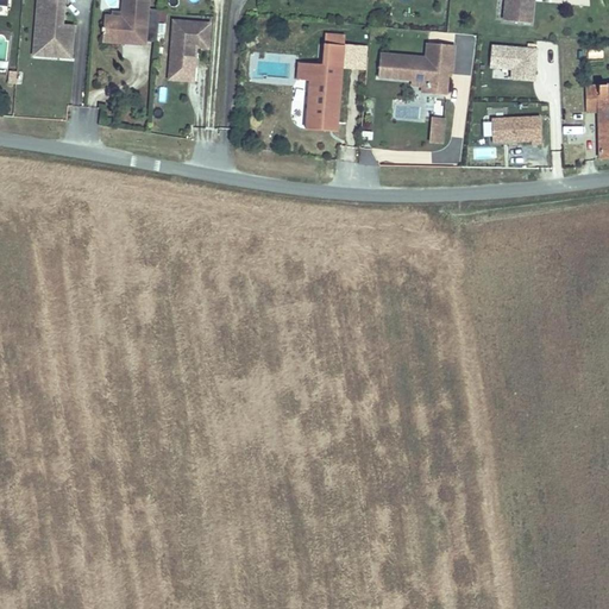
[(31,0),(27,49),(52,50),(52,60),(67,61),(68,35),(64,35),(64,26),(56,26),(57,0),(31,0)]
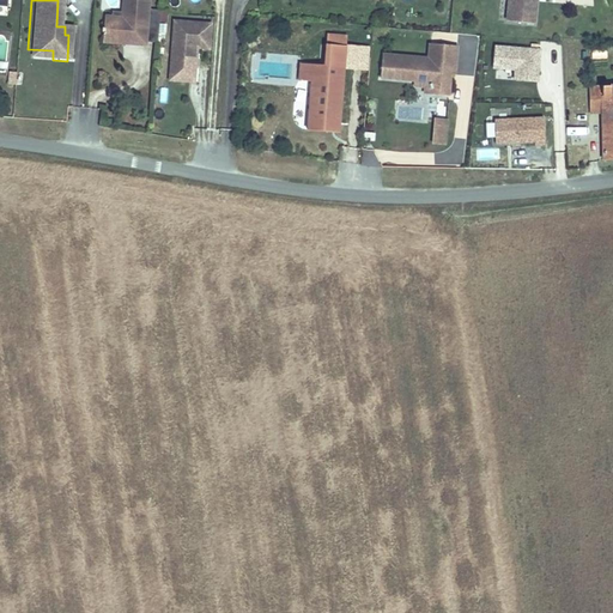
[(145,13),(145,0),(120,0),(119,16),(119,24),(113,26),(99,26),(99,32),(98,32),(97,36),(99,37),(98,40),(133,42),(133,26),(157,29),(157,26),(157,14),(145,13)]
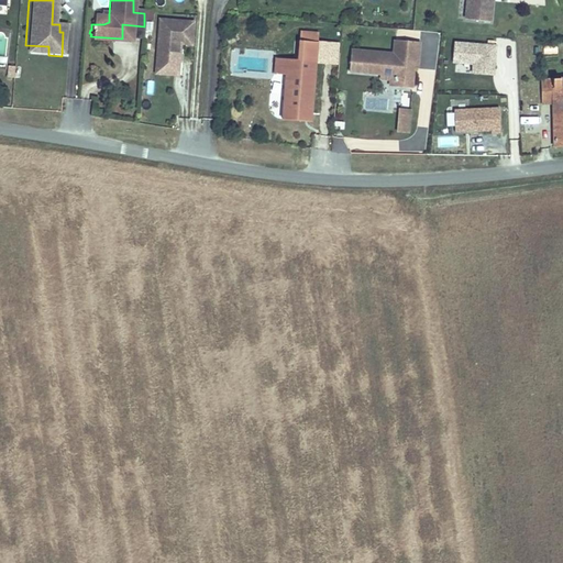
[(463,0),(462,13),(487,15),(488,0),(463,0)]
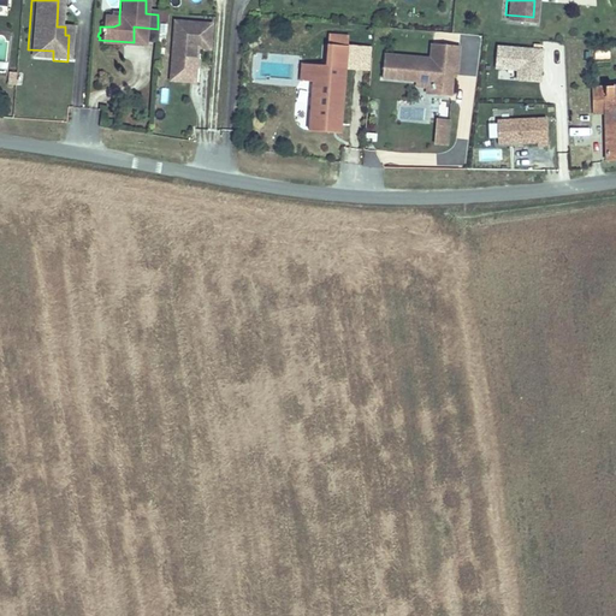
[(119,24),(119,16),(108,16),(107,22),(100,21),(100,27),(113,27),(119,24)]
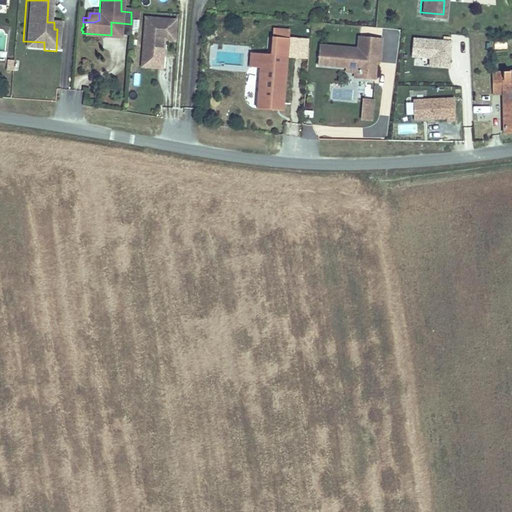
[(173,23),(143,21),(141,66),(150,67),(151,59),(162,60),(162,42),(173,43),(173,23)]
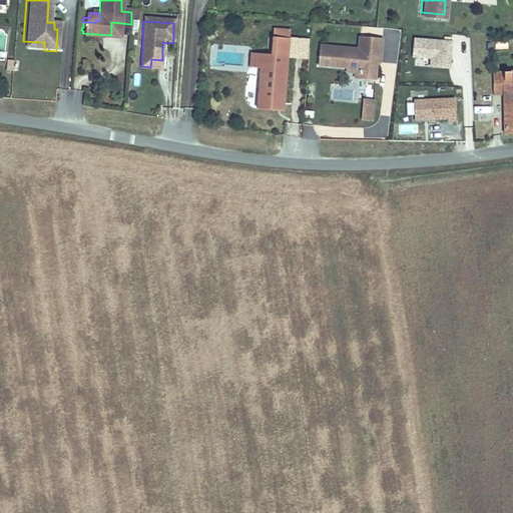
[(130,36),(131,24),(111,22),(111,35),(82,33),(82,36),(118,38),(118,35),(130,36)]
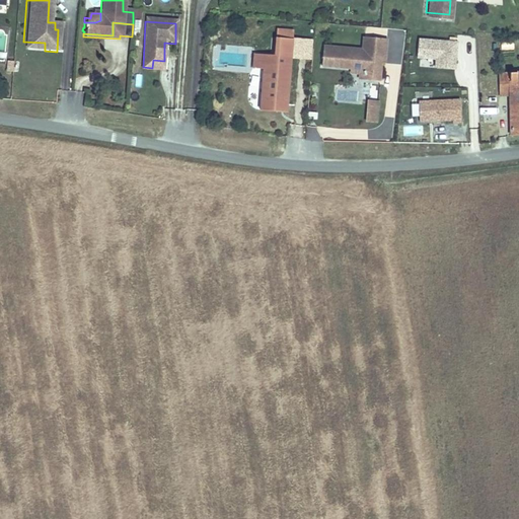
[(289,38),(289,29),(272,28),(271,36),(289,38)]
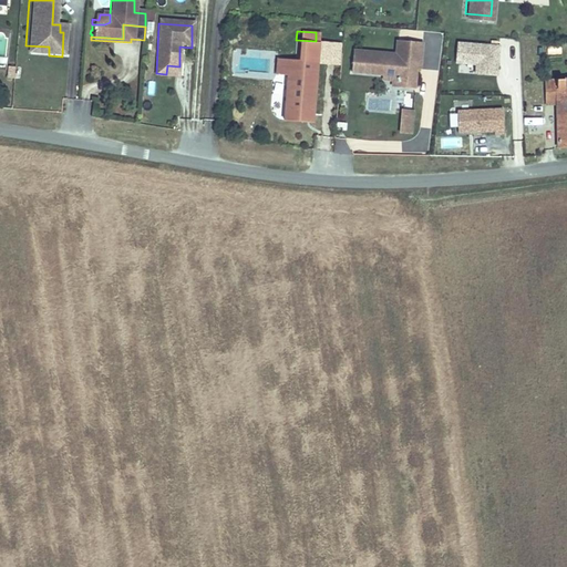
[(419,40),(393,39),(392,52),(349,49),(348,71),(380,73),(390,74),(393,78),(394,81),(394,86),(411,88),(413,68),(411,68),(411,61),(413,61),(418,61),(419,40)]
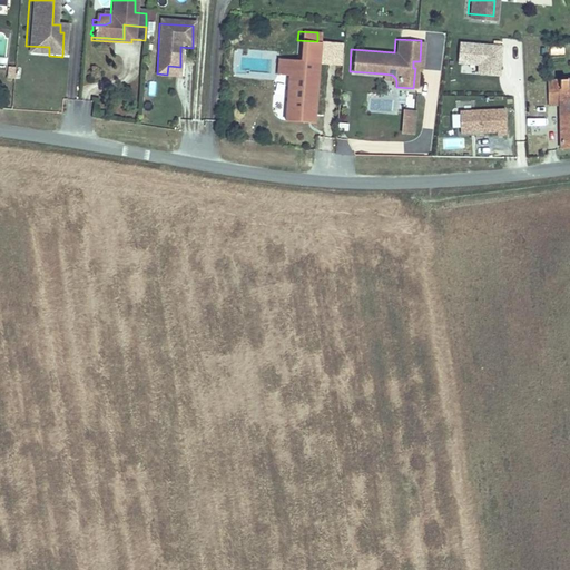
[(313,95),(317,41),(297,40),(296,59),(273,58),(272,74),(284,75),(282,109),(312,111),(313,100),(308,100),(310,95),(313,95)]
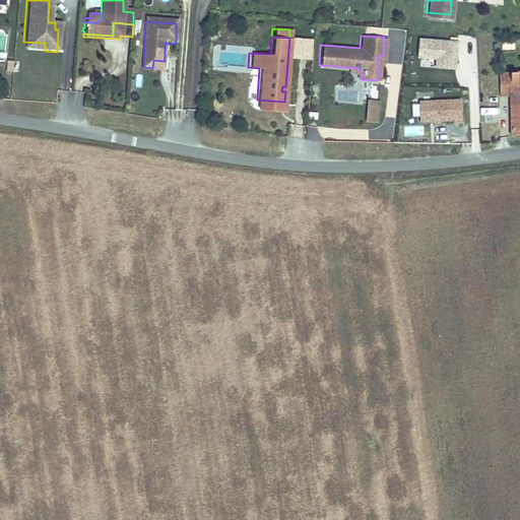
[(45,51),(45,43),(23,42),(23,50),(45,51)]
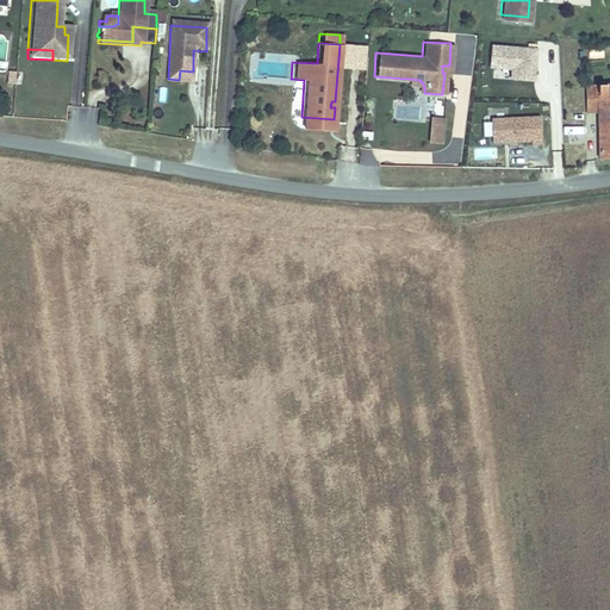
[(516,66),(517,55),(472,53),(471,74),(493,75),(492,86),(515,87),(516,72),(514,72),(514,66),(516,66)]
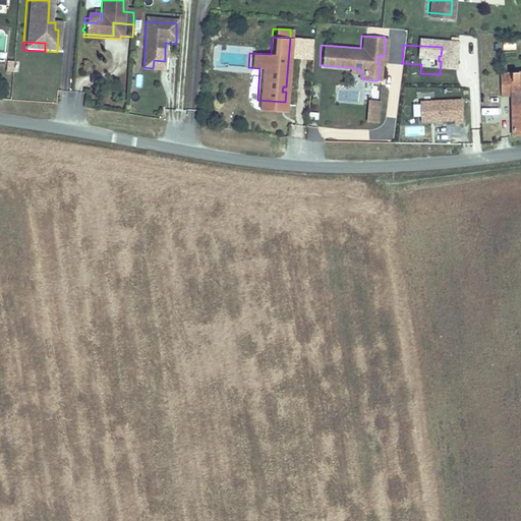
[(153,68),(143,67),(143,71),(164,72),(165,61),(154,60),(153,68)]
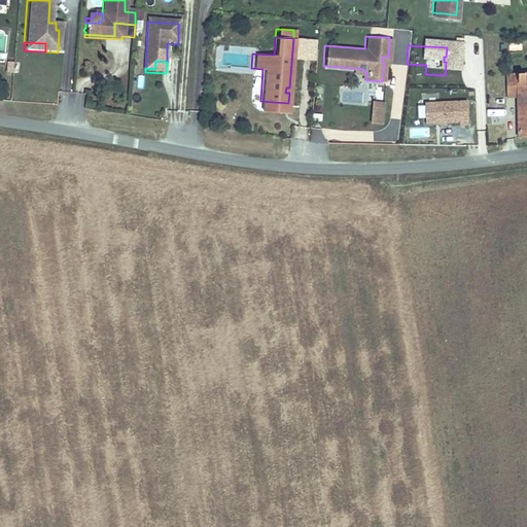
[(361,79),(366,80),(366,75),(365,72),(362,69),(353,68),(353,72),(360,73),(361,79)]
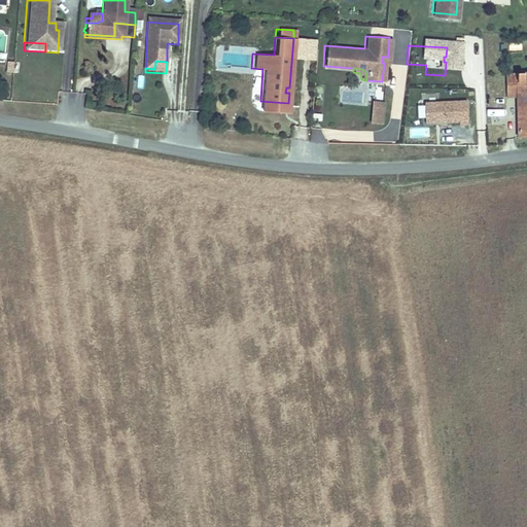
[(526,70),(504,71),(504,91),(519,91),(519,131),(526,130),(526,70)]
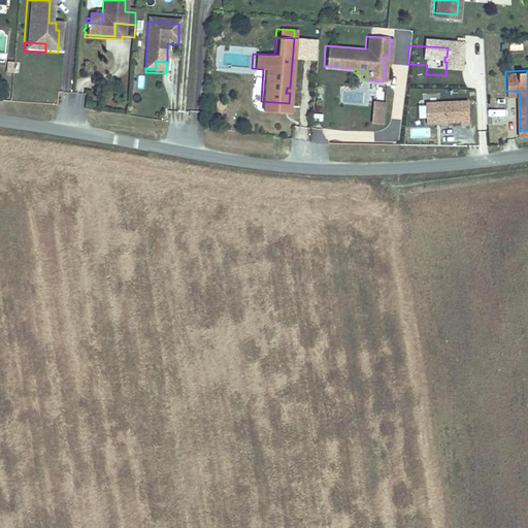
[(289,103),(261,101),(260,111),(288,112),(289,103)]
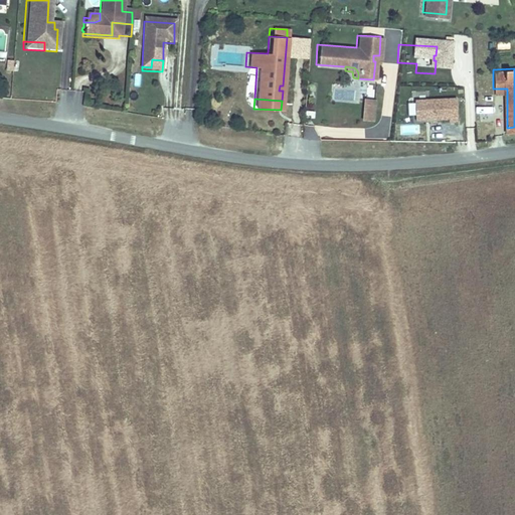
[(370,121),(371,105),(362,104),(361,120),(370,121)]
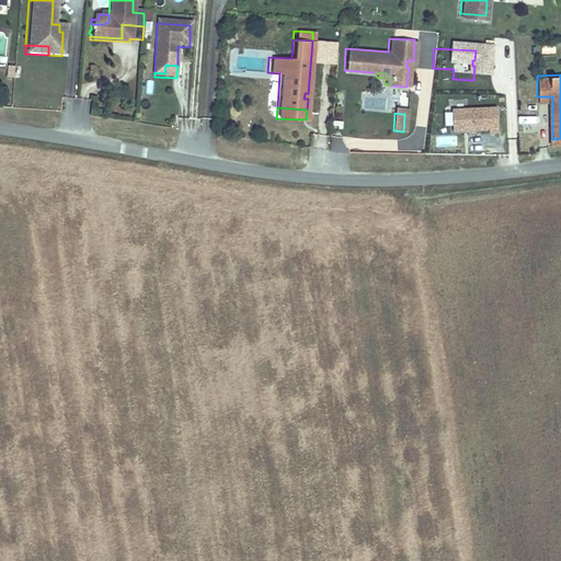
[(481,137),(480,113),(435,115),(436,137),(471,135),(472,138),(481,137)]
